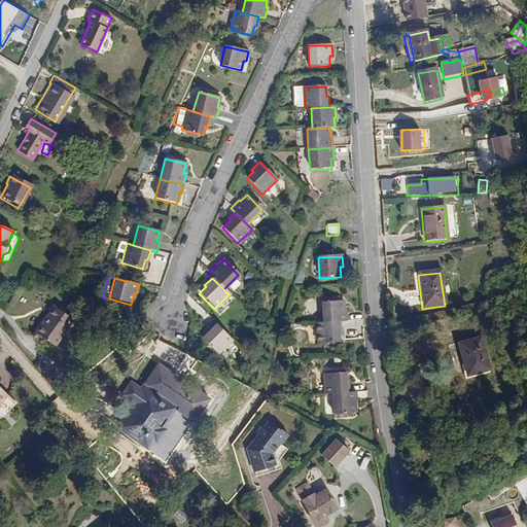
[(93,292),(96,286),(91,283),(88,289),(93,292)]
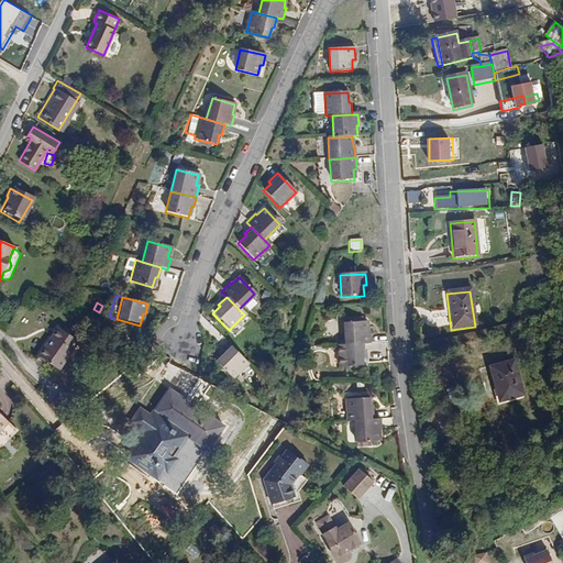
[(58,331),(64,334),(68,326),(63,322),(58,331)]
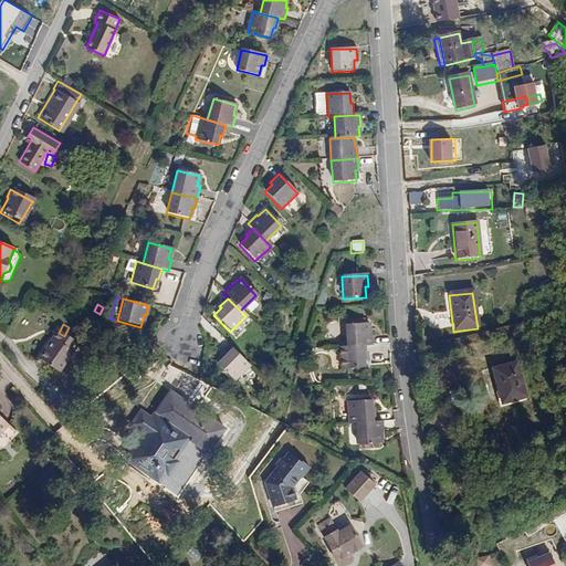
[(365,346),(370,346),(369,336),(367,336),(367,324),(344,326),(346,347),(365,346)]
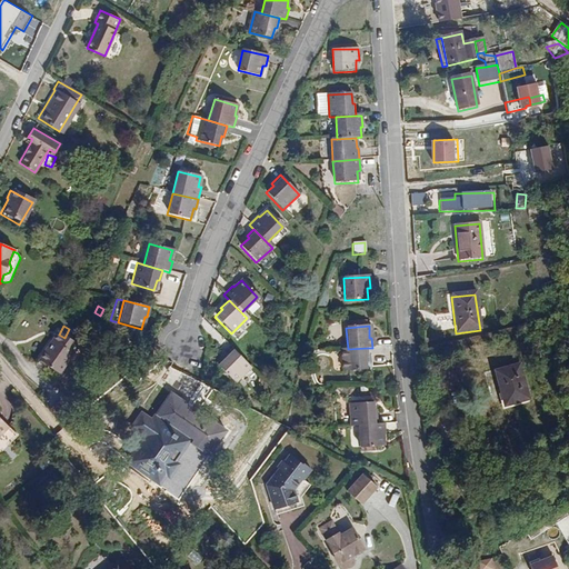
[(86,339),(69,329),(65,338),(59,335),(42,362),(63,376),(86,339)]
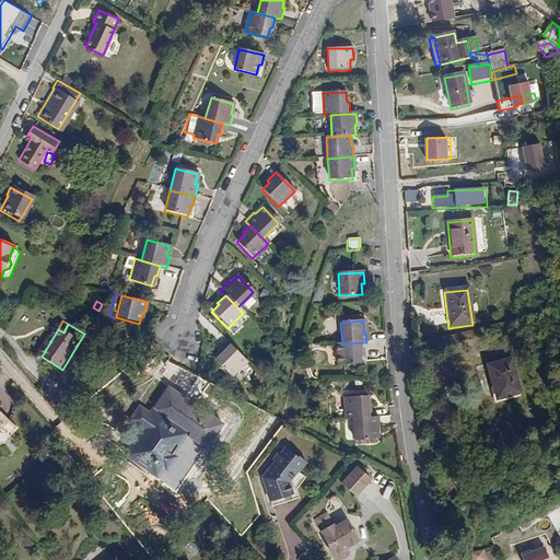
[(358,354),(361,354),(361,342),(342,343),(335,345),(336,366),(359,365),(358,354)]
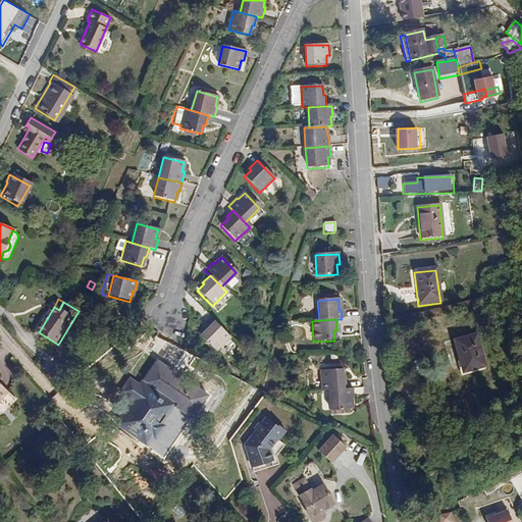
[(228,337),(211,320),(203,327),(205,329),(198,336),(213,352),(228,337)]
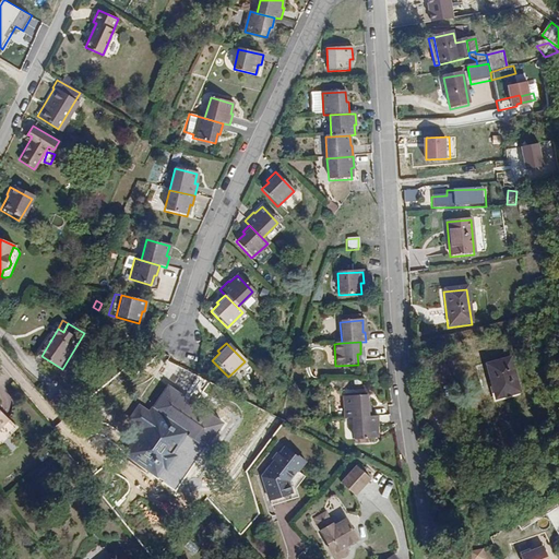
[(509,360),(491,365),(495,378),(489,380),(495,400),(518,394),(509,360)]
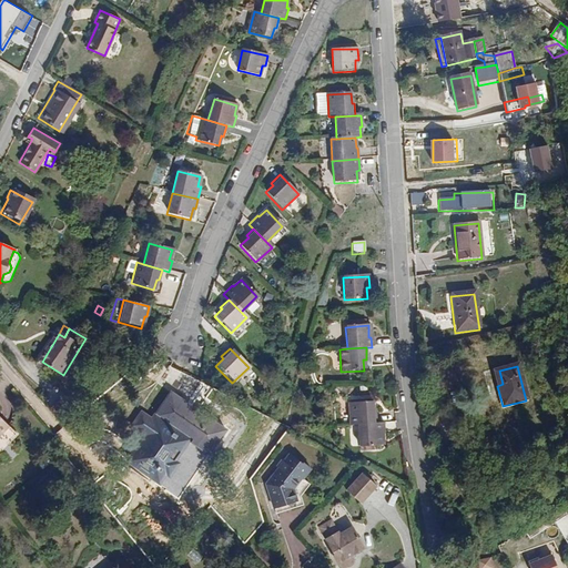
[(497,386),(503,384),(499,371),(494,373),(497,386)]
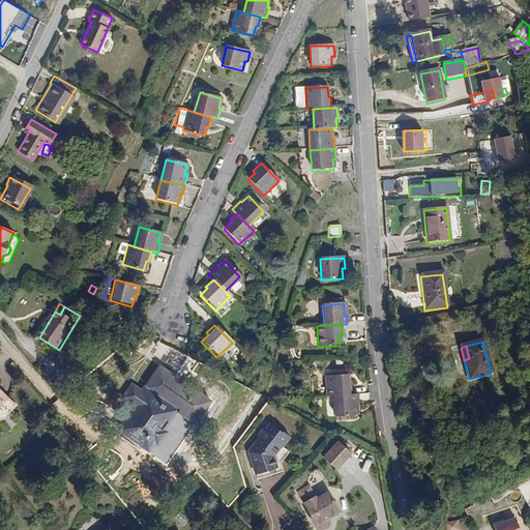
[(57,373),(48,382),(59,392),(67,384),(57,373)]
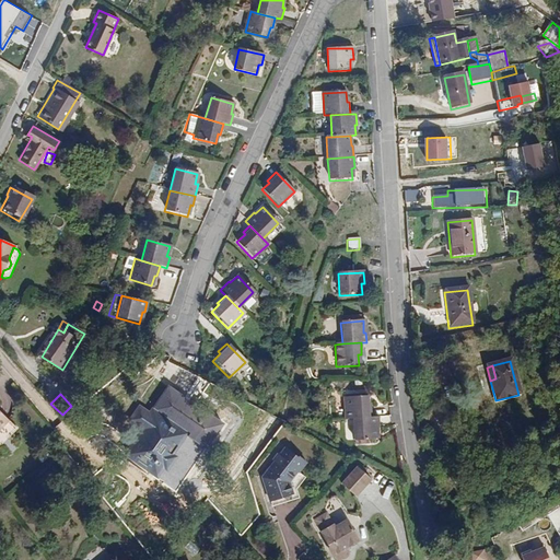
[(365,397),(342,398),(343,421),(350,421),(371,420),(370,408),(366,408),(365,397)]
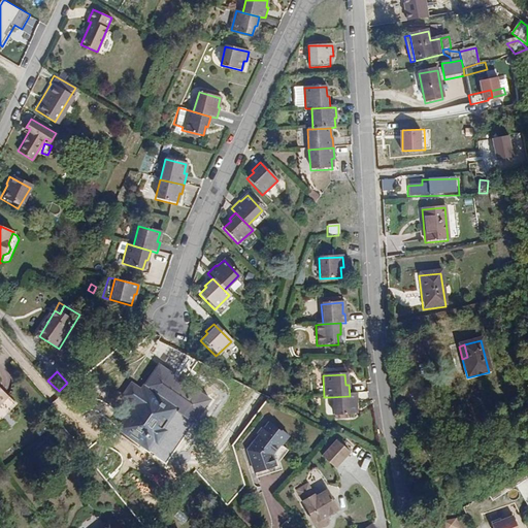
[(145,443),(151,435),(157,439),(161,441),(173,422),(169,419),(176,408),(134,381),(123,398),(135,404),(121,429),(145,443)]
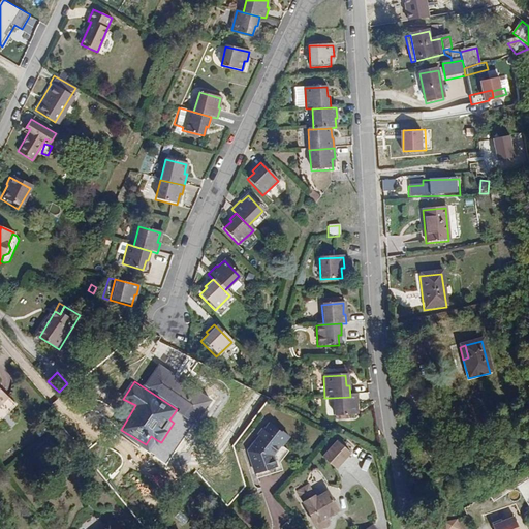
[(0,421),(19,403),(0,383),(0,421)]
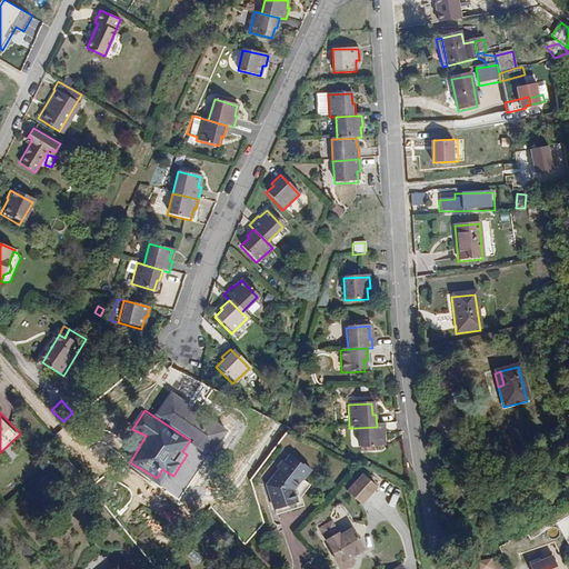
[(377,427),(356,428),(358,449),(380,448),(380,440),(383,439),(382,426),(377,427)]
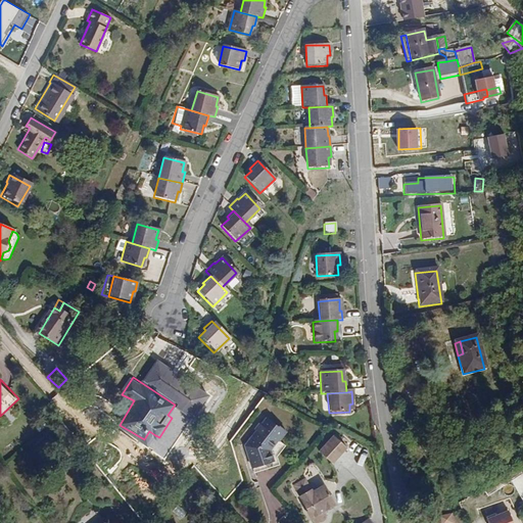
[(286,429),(280,425),(279,426),(268,417),(263,424),(260,423),(256,429),(257,430),(249,440),(251,446),(247,447),(253,467),(274,461),(271,448),(278,438),(279,439),(286,429)]
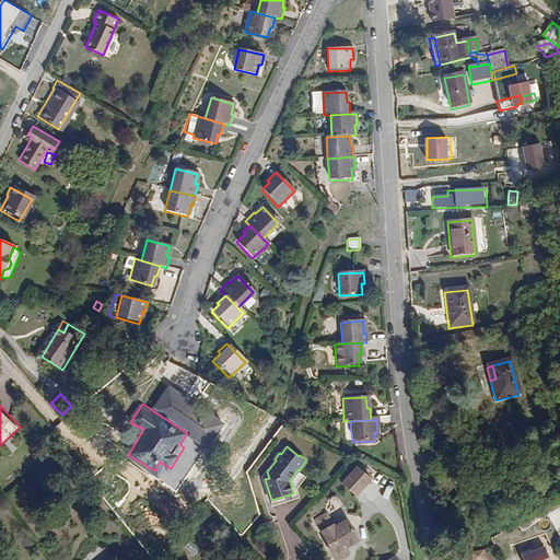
[(166,466),(160,462),(154,470),(161,475),(166,466)]
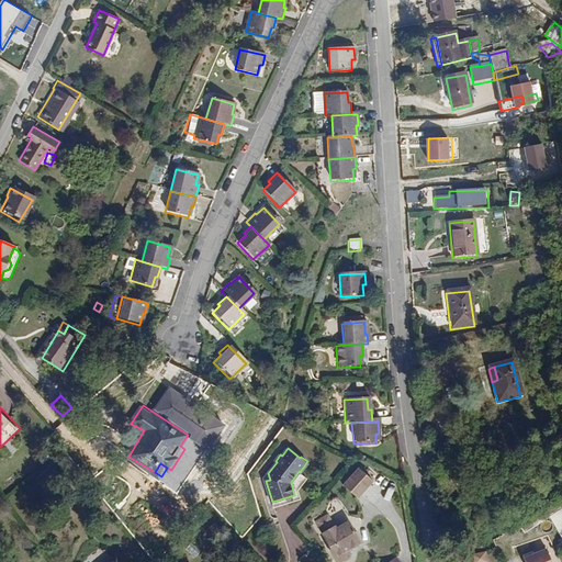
[(377,489),(363,475),(347,491),(359,505),(377,489)]
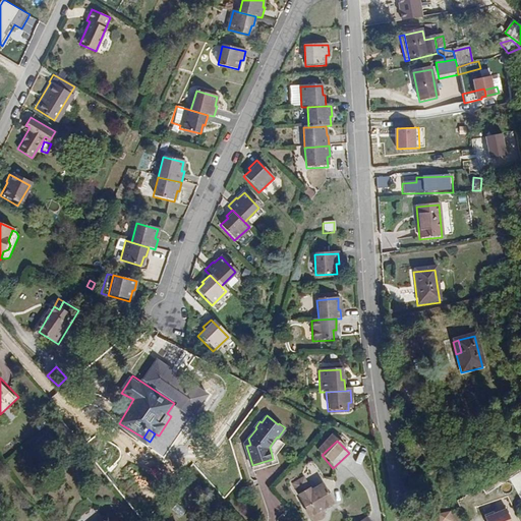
[(356,462),(362,465),(367,455),(361,452),(356,462)]
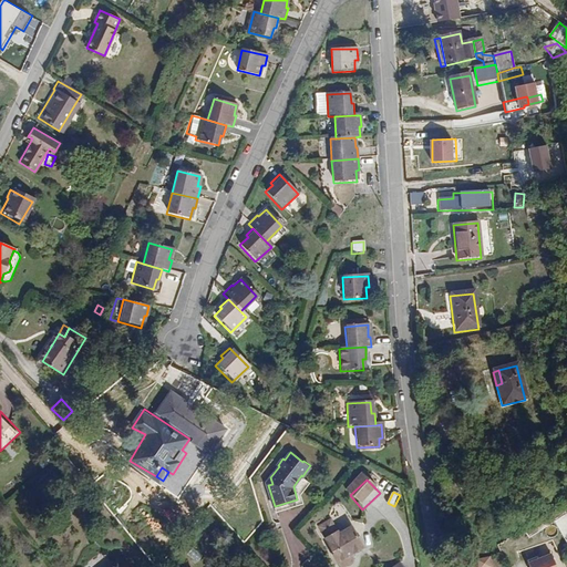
[(463,519),(472,516),(470,508),(461,511),(463,519)]
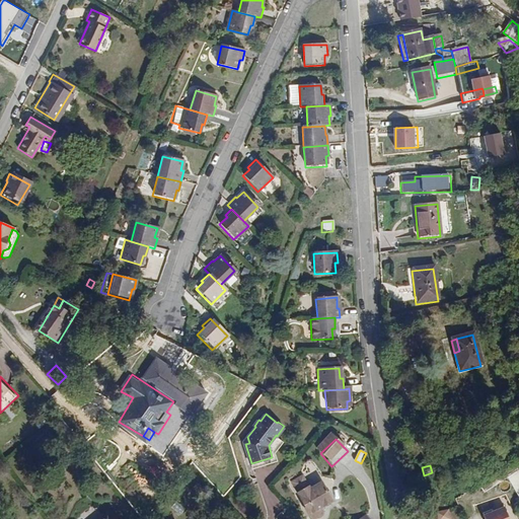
[(168,493),(174,486),(160,469),(153,474),(168,493)]
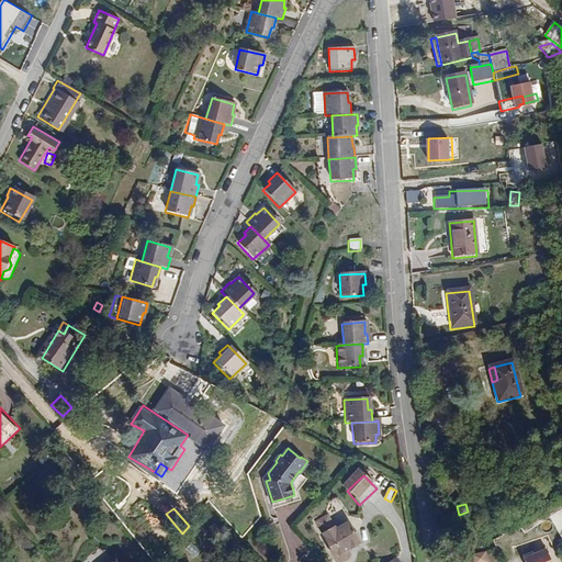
[(316,519),(323,531),(336,525),(329,513),(316,519)]
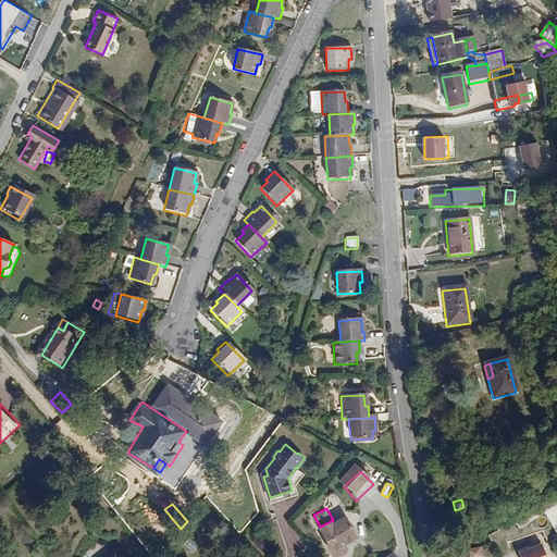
[(334,523),(333,520),(320,527),(326,542),(325,543),(332,556),(338,556),(338,555),(345,552),(346,548),(346,547),(346,543),(346,542),(356,536),(346,517),(334,523)]
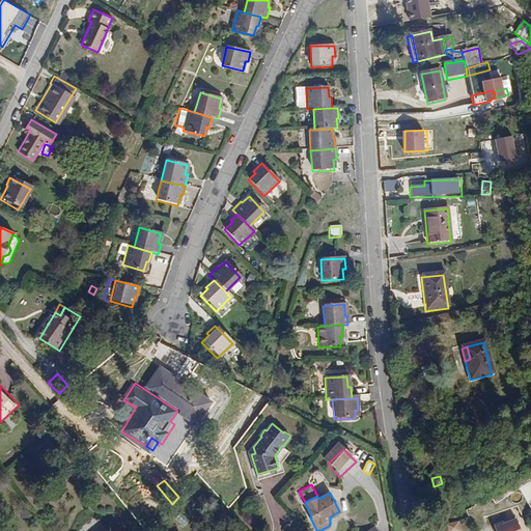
[(495,526),(497,530),(524,530),(518,516),(495,526)]
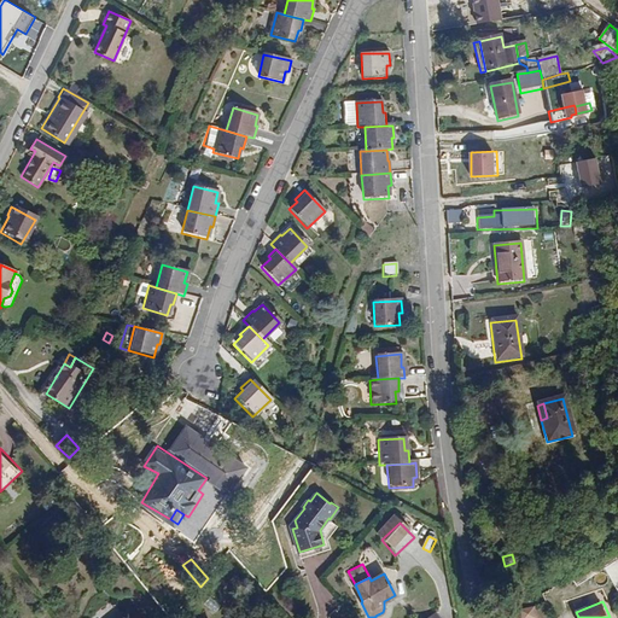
[(522,617),(538,617),(537,606),(520,608),(522,617)]
